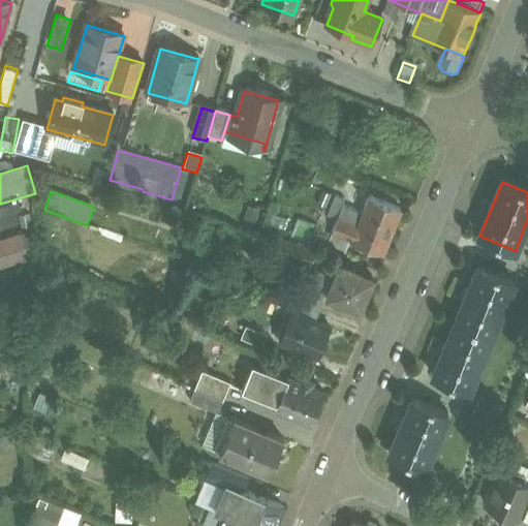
[(336,197),(328,217),(337,221),(343,207),(345,202),(336,197)]
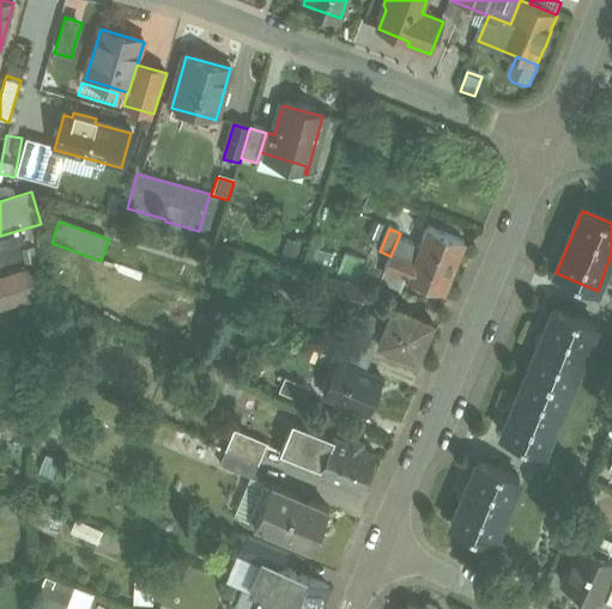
[(465,244),(428,229),(419,249),(398,239),(391,256),(385,270),(444,294),(446,292),(446,291),(464,247),(464,248),(465,244)]
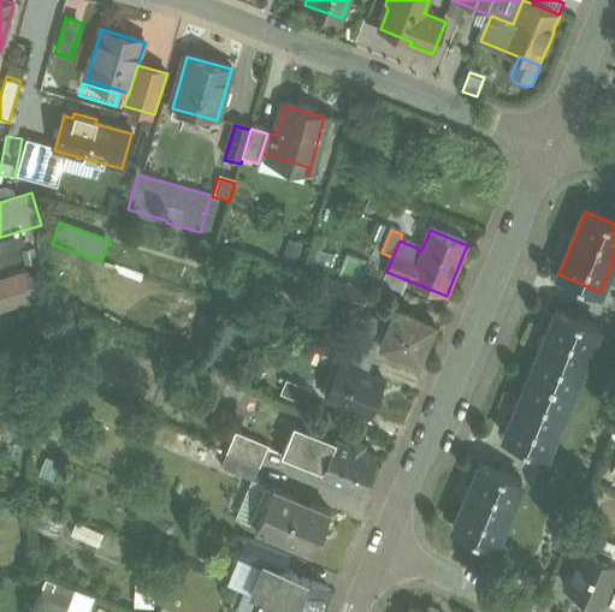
[(0,253),(23,245),(19,235),(0,241),(0,253)]
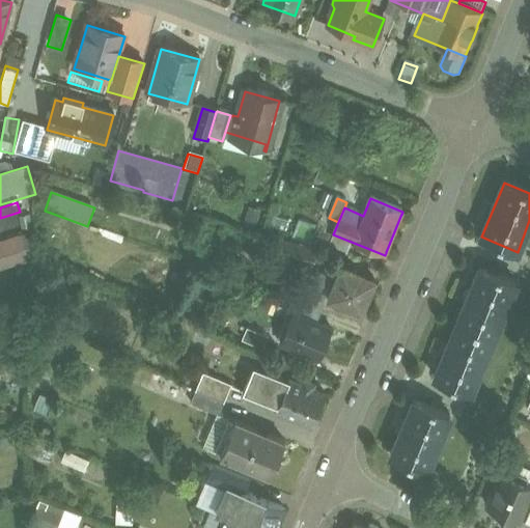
[(22,237),(0,244),(0,271),(30,260),(22,237)]
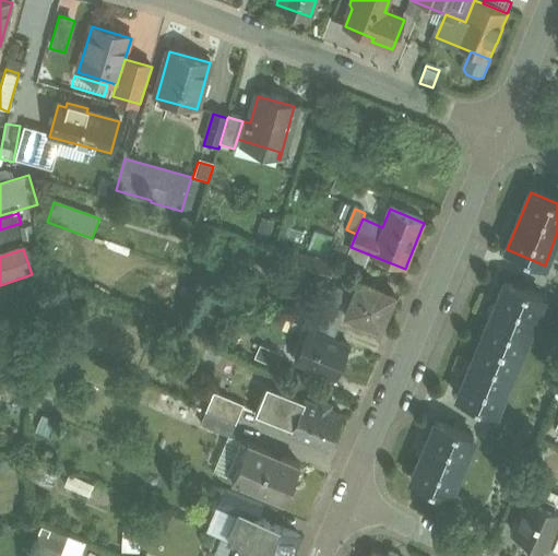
[(332,263),(295,252),(289,270),(328,280),(332,263)]
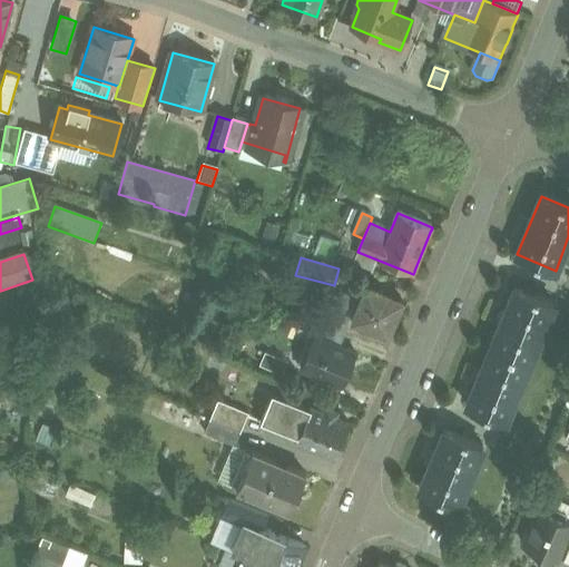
[(401,302),(368,287),(362,301),(353,320),(388,334),(401,302)]
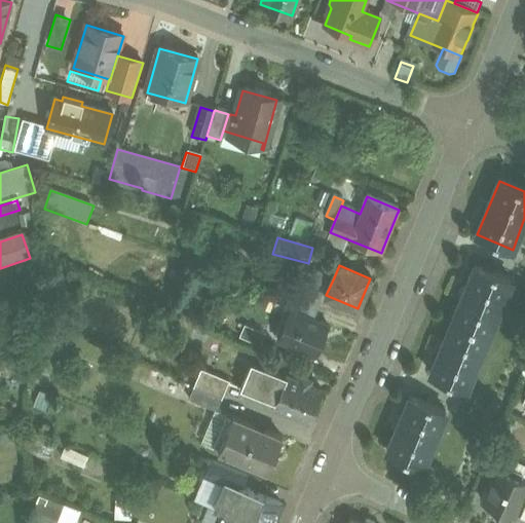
[(476,265),(430,375),(465,389),(511,279),(476,265)]
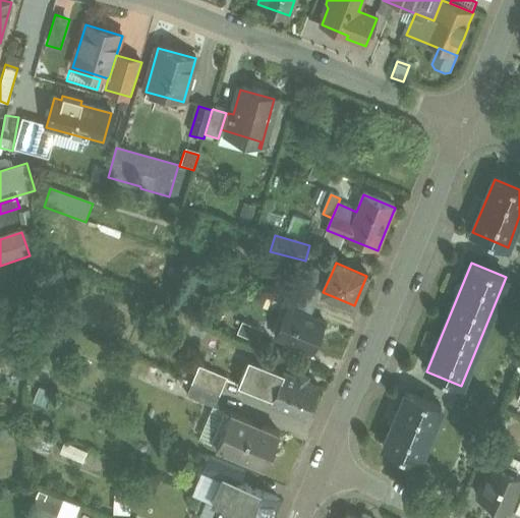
[(331,275),(312,268),(305,285),(321,291),(323,292),(331,275)]
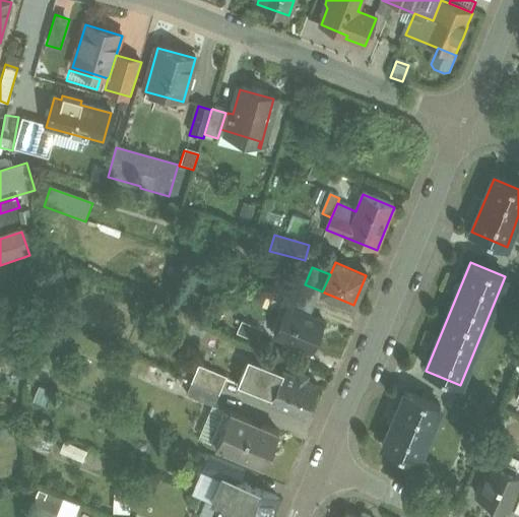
[(314,305),(284,295),(280,307),(285,309),(285,308),(310,317),(314,305)]
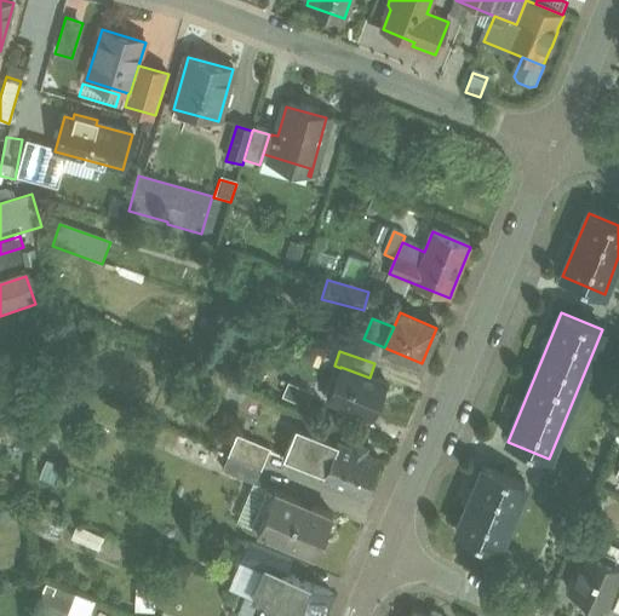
[(370,378),(340,367),(340,368),(328,398),(373,416),(387,384),(370,378)]
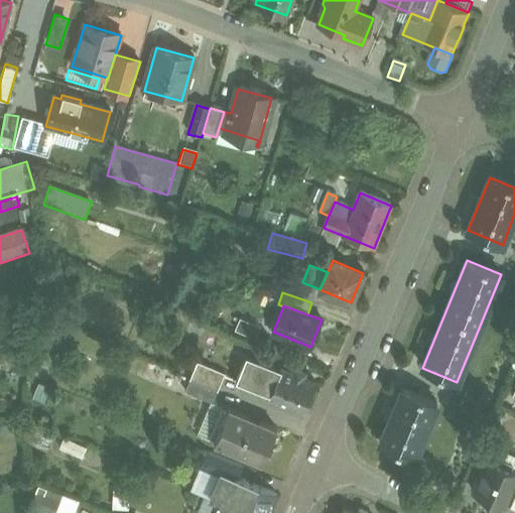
[(277,373),(243,360),(235,380),(269,393),(277,373)]
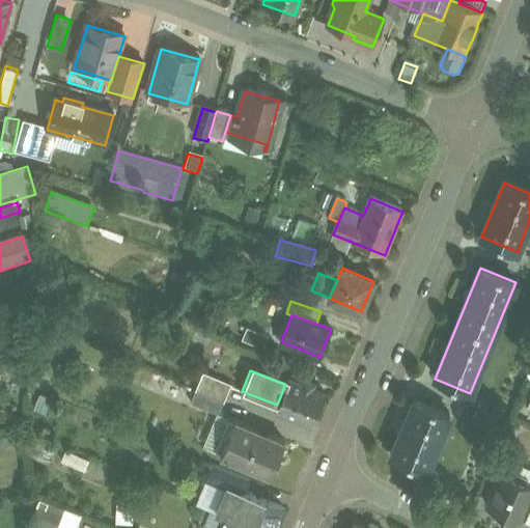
[(230,385),(203,373),(195,391),(223,403),(230,385)]
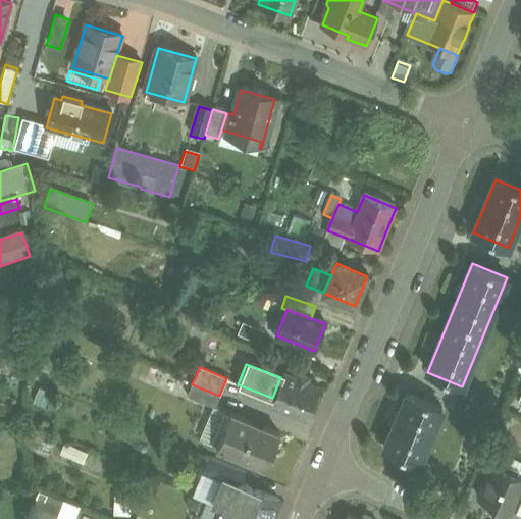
[(295,377),(282,372),(272,398),(270,403),(306,418),(318,387),(305,381),(295,377)]
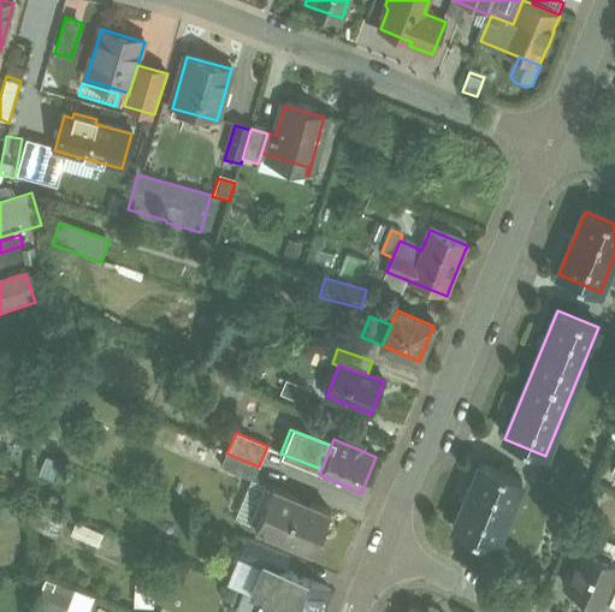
[(362,444),(350,439),(348,445),(360,450),(362,444)]
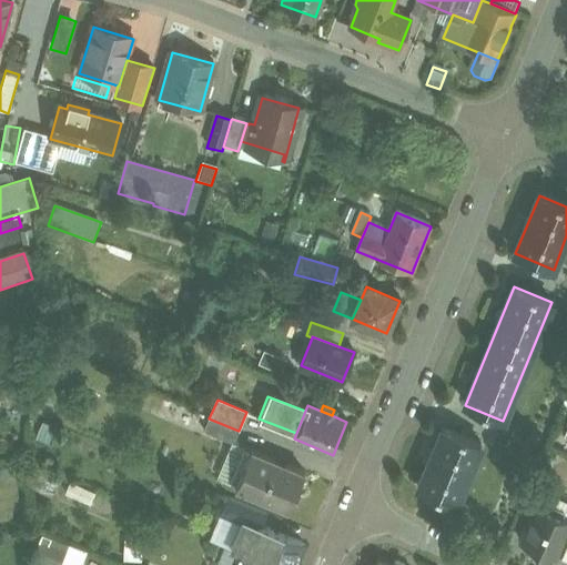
[(239,431),(209,419),(203,432),(233,444),(239,431)]
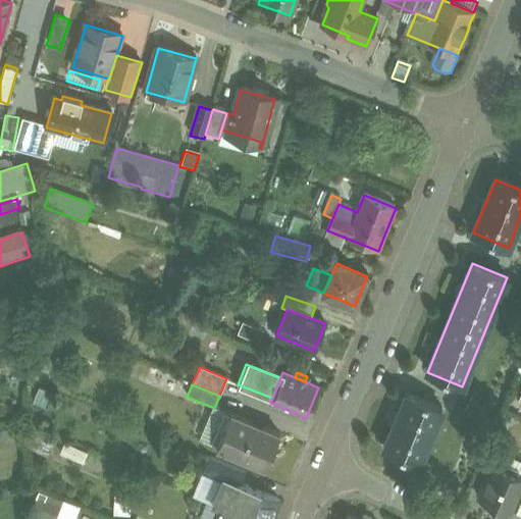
[(443,410),(408,396),(385,450),(420,464),(443,410)]
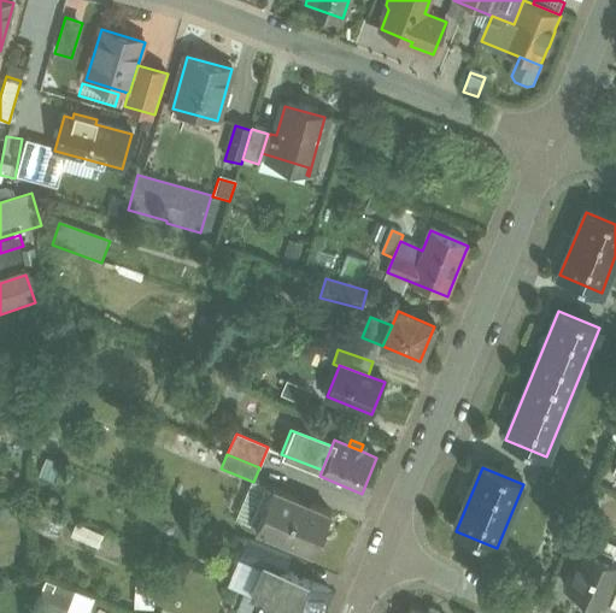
[(246,483),(238,520),(257,525),(265,488),(246,483)]
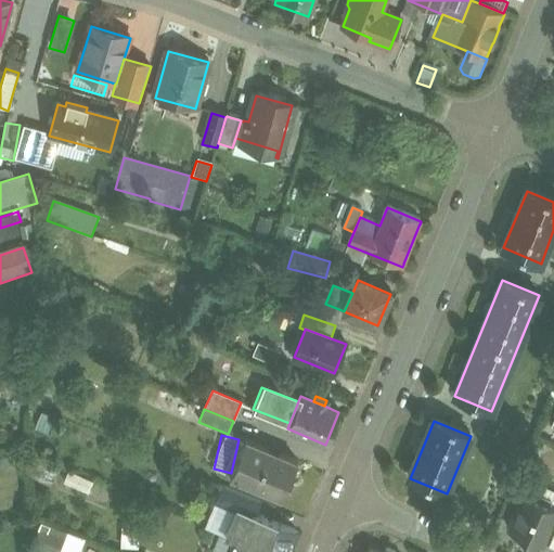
[(296,461),(244,440),(230,476),(282,497),(296,461)]
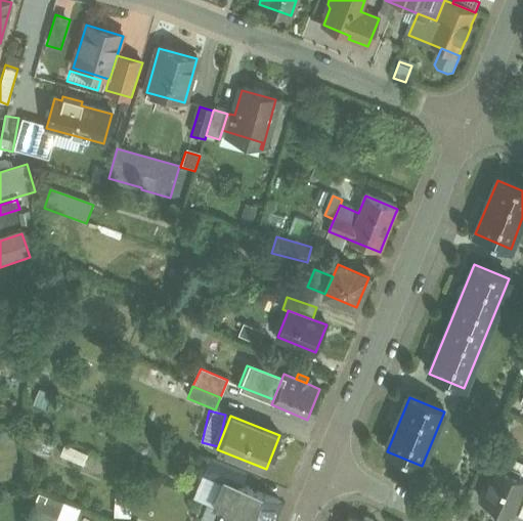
[(522,467),(500,457),(495,468),(494,468),(494,469),(495,469),(481,501),(481,500),(480,501),(512,515),(513,514),(512,514),(522,486),(522,467)]
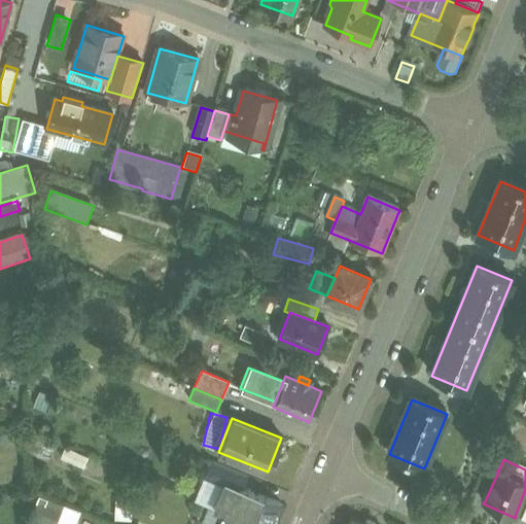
[(247,477),(212,463),(206,479),(225,487),(226,485),(239,490),(240,488),(242,489),(247,477)]
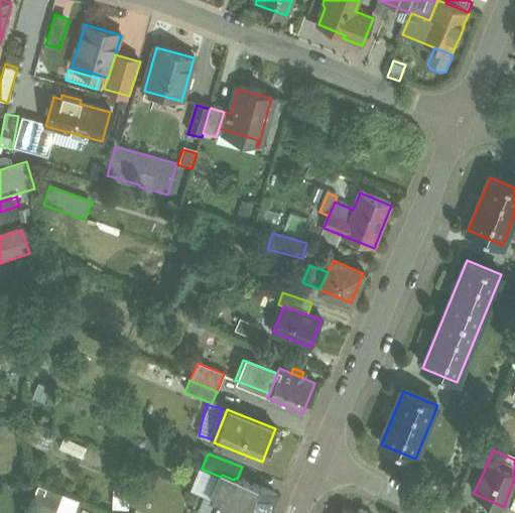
[(237,479),(235,478),(234,480),(222,475),(221,477),(212,500),(224,505),(225,505),(243,512),(267,512),(275,495),(237,479)]
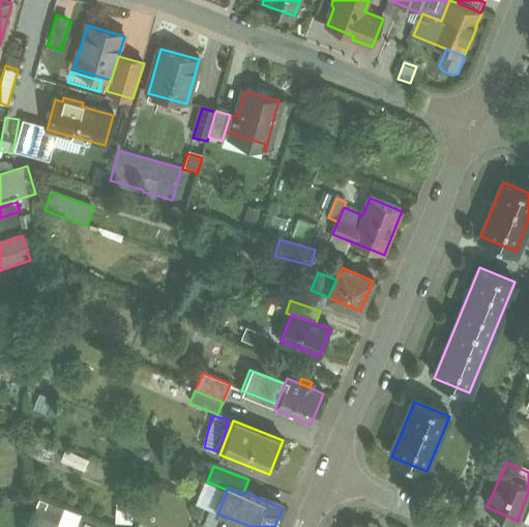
[(75,526),(78,519),(40,503),(31,526),(75,526)]
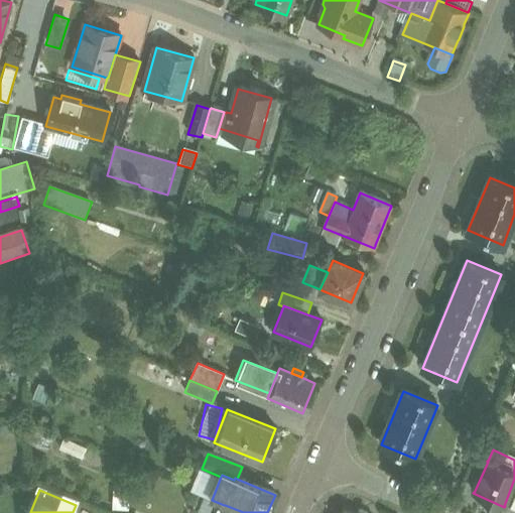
[(112,495),(112,509),(126,509),(126,495),(112,495)]
